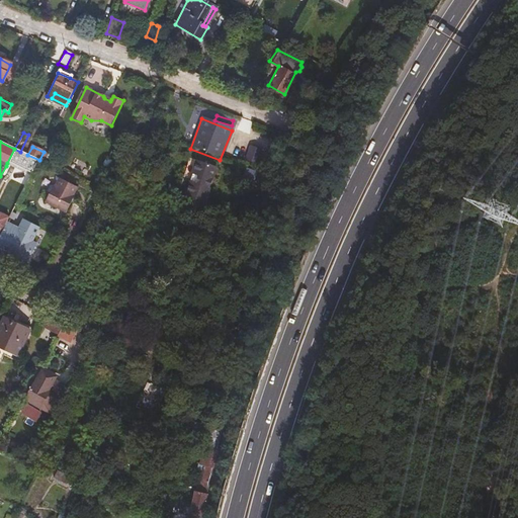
[(31,175),(37,162),(39,160),(27,155),(20,152),(14,149),(7,163),(31,175)]
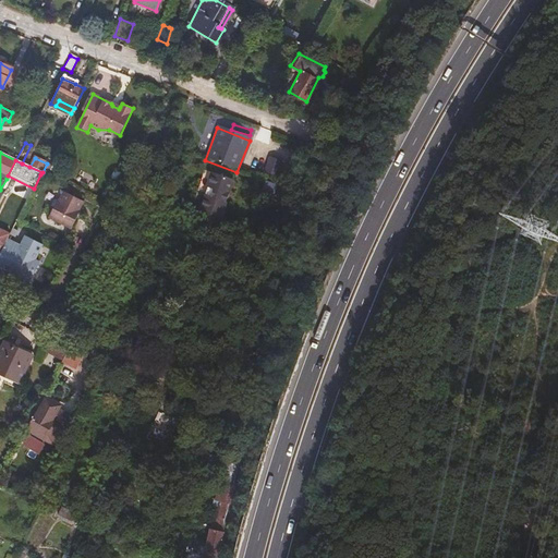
[(280,165),(268,160),(263,176),(275,180),(280,165)]
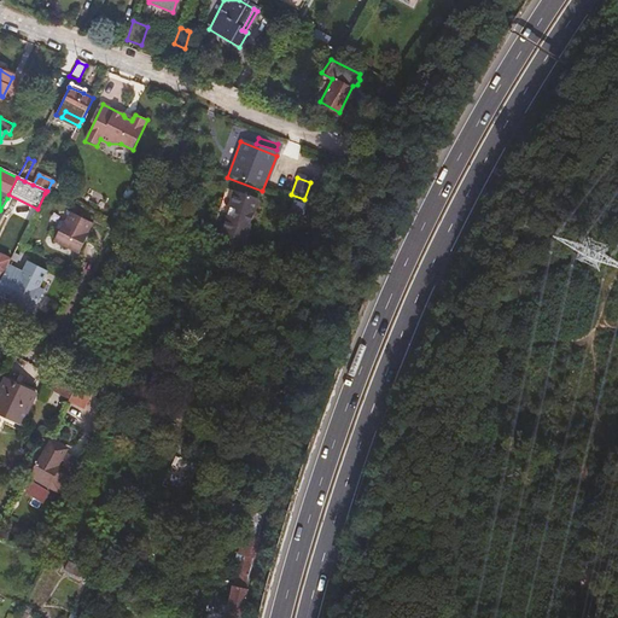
[(250,217),(255,202),(232,194),(215,243),(239,251),(248,226),(244,225),(248,217),(250,217)]
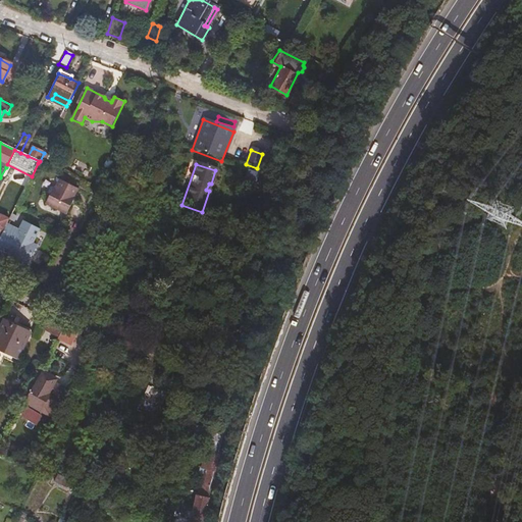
[(0,177),(0,189),(10,195),(19,173),(6,167),(0,177)]
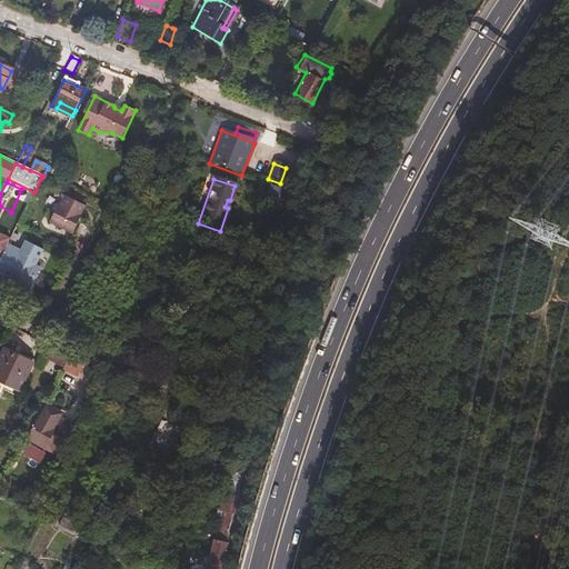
[(268,200),(278,205),(281,195),(271,191),(268,200)]
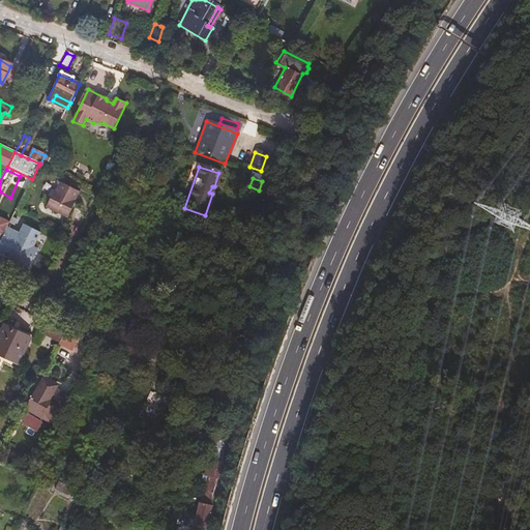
[(46,207),(65,217),(70,207),(75,202),(72,201),(78,193),(61,184),(55,194),(50,193),(47,196),(50,198),(46,207)]
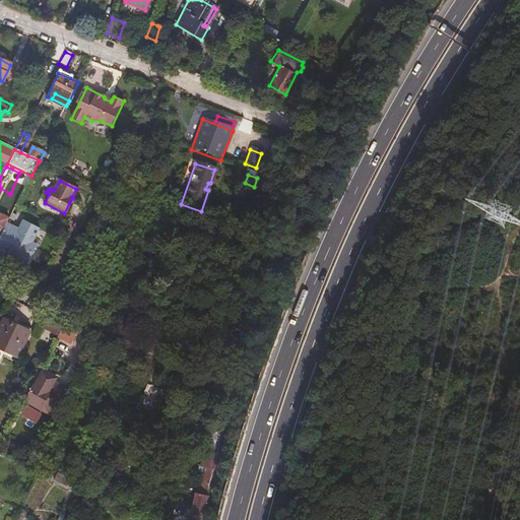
[(69,203),(64,213),(67,214),(72,205),(69,203)]
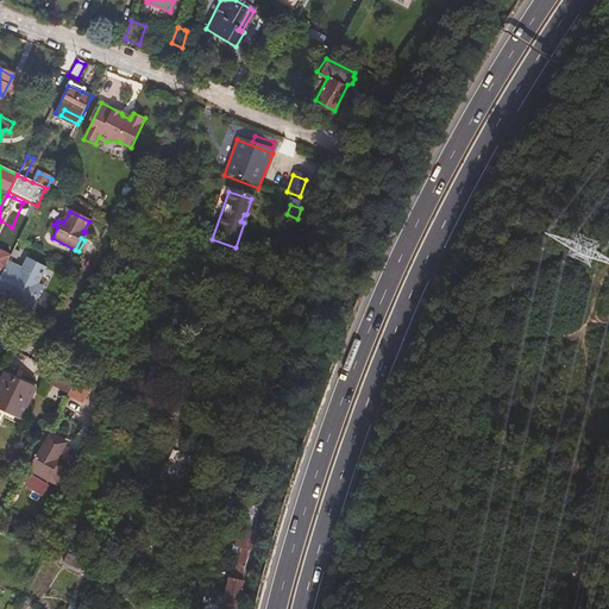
[(0,278),(7,264),(11,258),(0,253),(0,252),(0,278)]
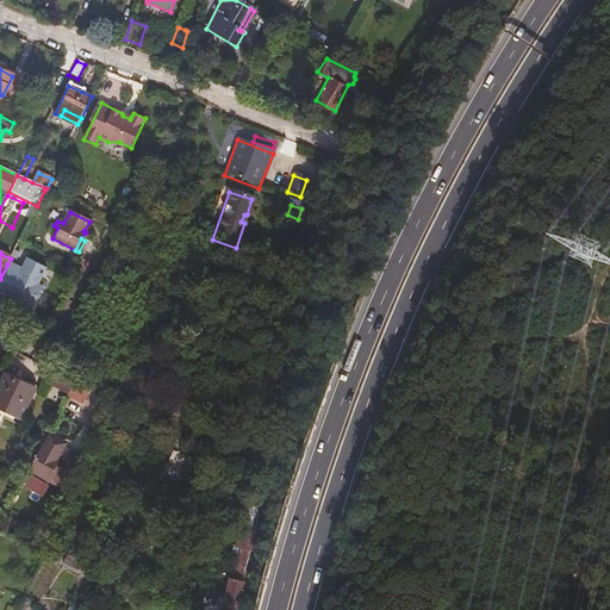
[(16,268),(7,265),(0,279),(0,293),(2,296),(31,311),(42,290),(36,287),(44,269),(26,261),(19,275),(14,273),(16,268)]
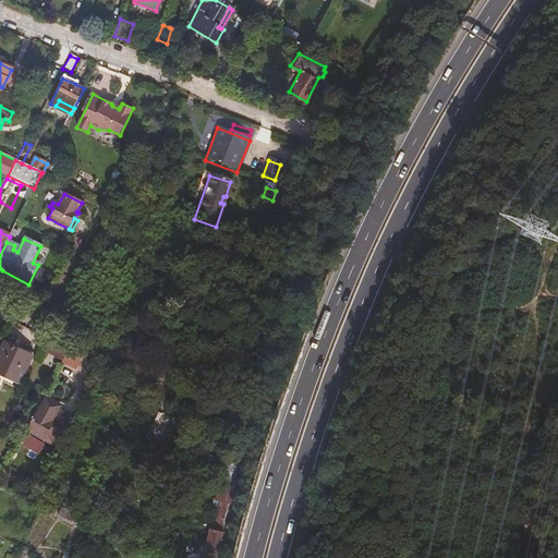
[(49,350),(62,356),(67,348),(50,339),(45,349),(49,350)]
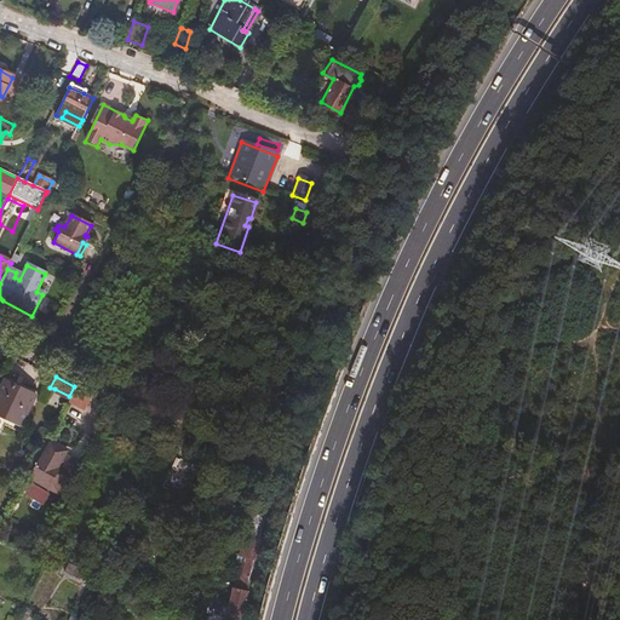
[(0,415),(19,425),(34,395),(3,379),(0,384),(0,415)]
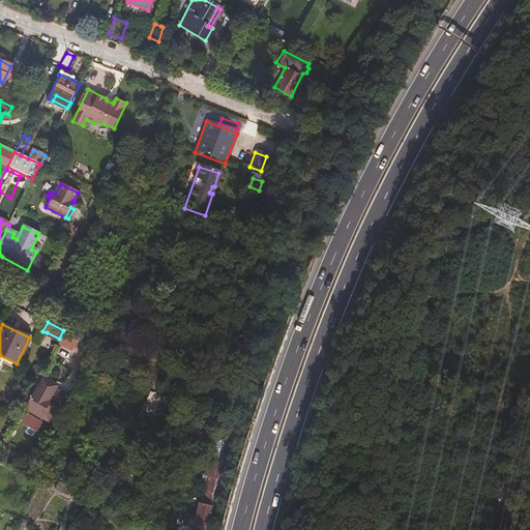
[(70,345),(76,336),(63,330),(59,339),(70,345)]
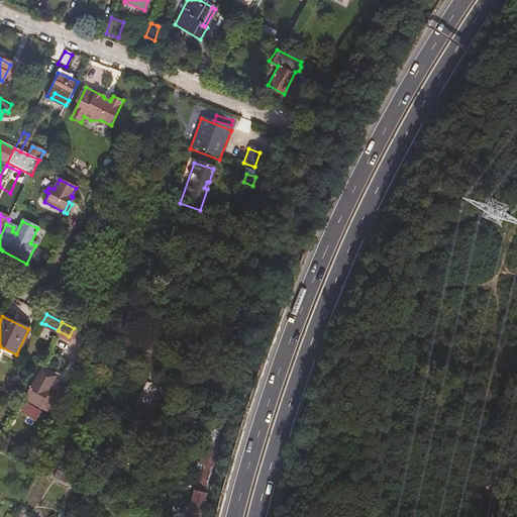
[(64,383),(57,379),(54,383),(50,382),(54,373),(40,367),(33,382),(32,381),(24,396),(29,399),(28,401),(39,407),(40,405),(49,409),(58,393),(57,393),(58,390),(60,391),(64,383)]
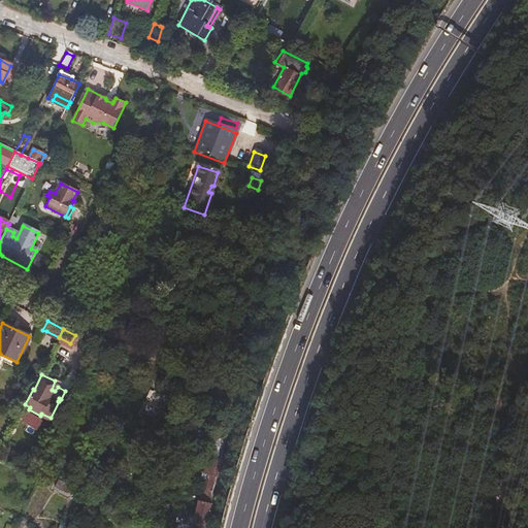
[(22,422),(36,430),(41,421),(27,411),(22,422)]
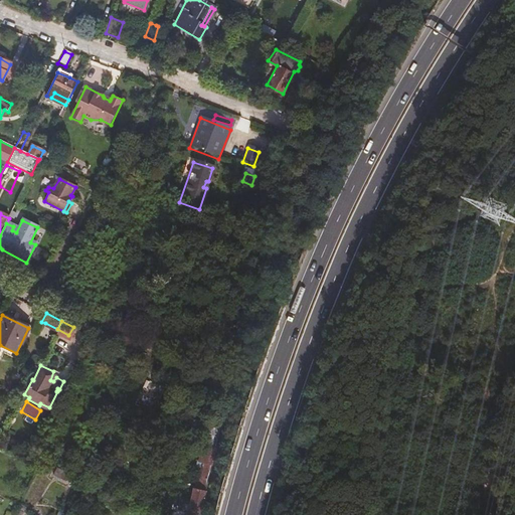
[(44,432),(41,438),(47,441),(50,435),(44,432)]
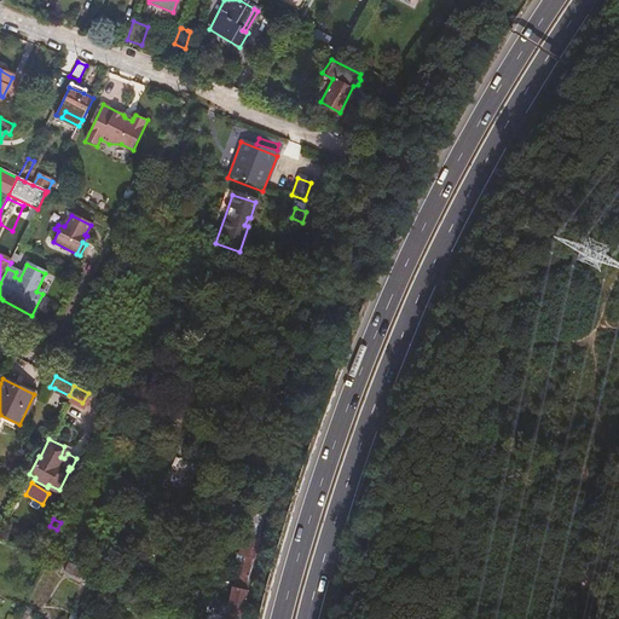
[(81,583),(85,573),(68,565),(63,574),(81,583)]
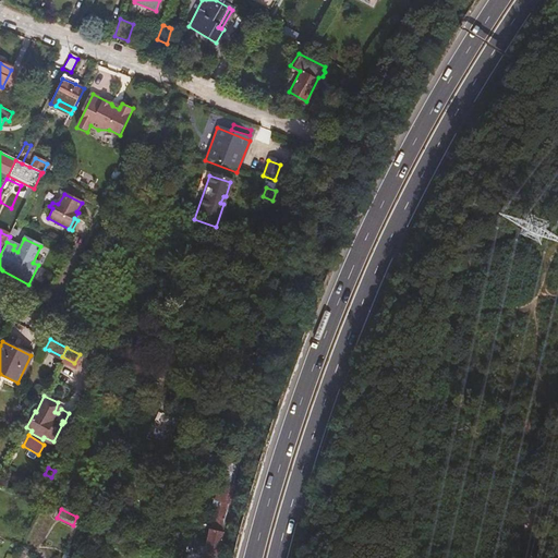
[(217,557),(220,545),(228,516),(223,516),(218,533),(210,532),(208,546),(207,548),(198,547),(196,556),(203,557),(217,557)]
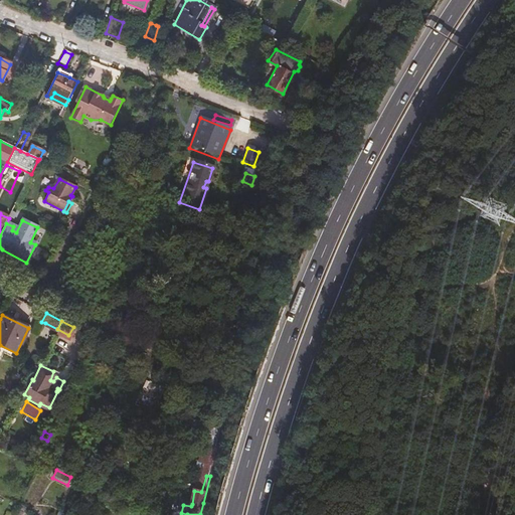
[(63,498),(60,505),(66,507),(69,501),(63,498)]
